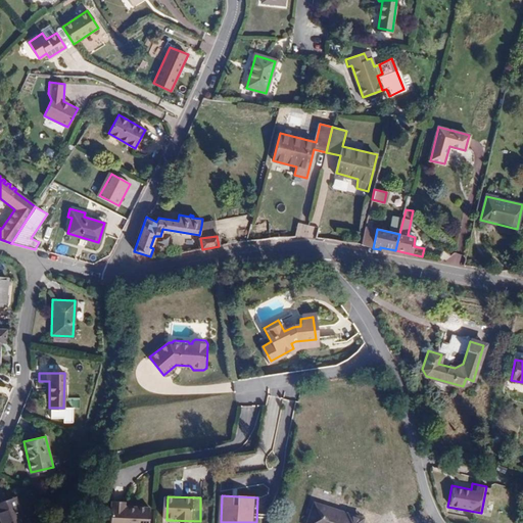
[(24,522),(15,497),(0,503),(0,522),(24,522)]
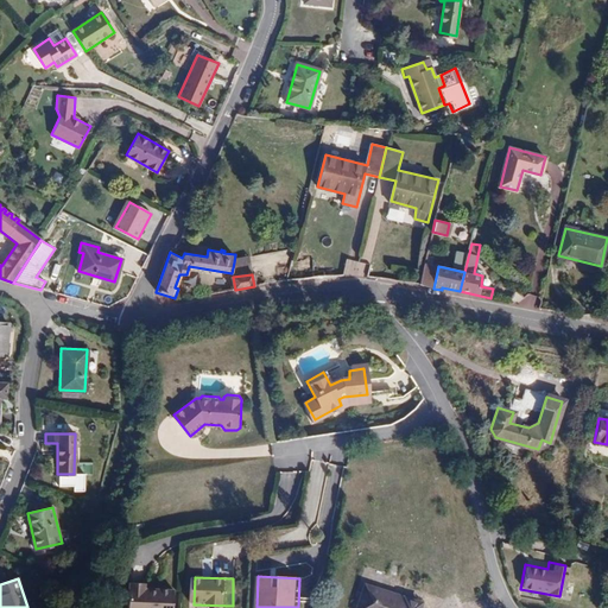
[(150,582),(132,581),(131,607),(179,607),(181,588),(149,587),(150,582)]
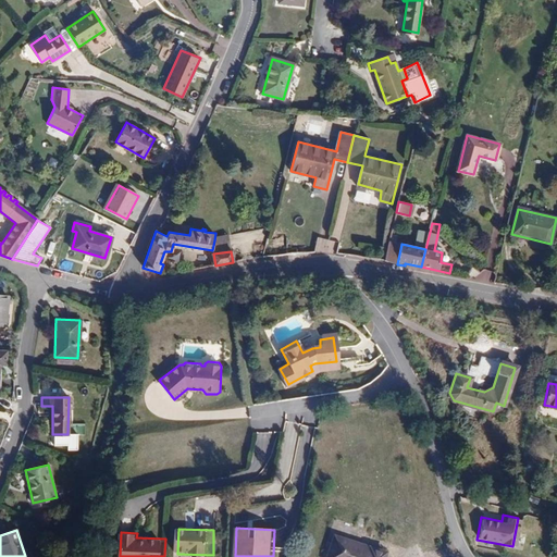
[(383,556),(385,553),(362,545),(361,549),(345,544),(346,540),(333,536),(326,556),(383,556)]
